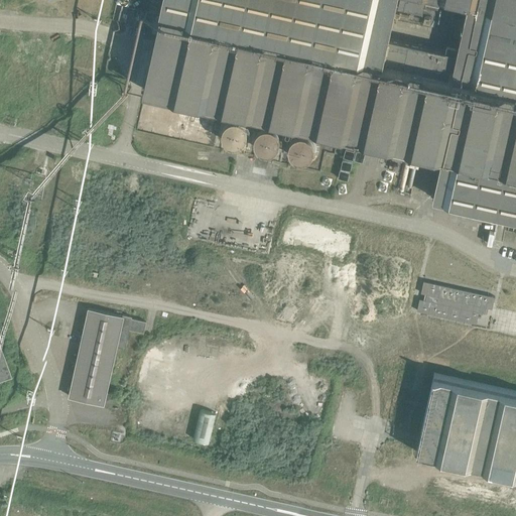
[(154,42),(154,43),(153,43),(152,49),(148,67),(147,74),(145,81),(143,88),(145,89),(178,96),(205,102),(245,111),(271,117),(291,121),(313,126),(339,132),(350,134),(373,139),(374,140),(382,141),(390,143),(404,146),(403,153),(437,160),(441,161),(440,165),(433,195),(433,198),(437,199),(441,200),(450,202),(462,204),(465,205),(469,206),(470,206),(472,206),(473,207),(508,214),(509,215),(515,216),(515,390),(492,386),(463,379),(433,373),(433,375),(433,376),(430,392),(424,414),(424,416),(420,434),(418,442),(417,447),(416,452),(418,452),(440,457),(442,457),(464,462),(466,463),(488,468),(489,468),(511,473),(513,473),(515,473),(515,0),(162,0),(160,9),(160,11),(161,11),(157,27),(154,39),(154,41),(154,42)]
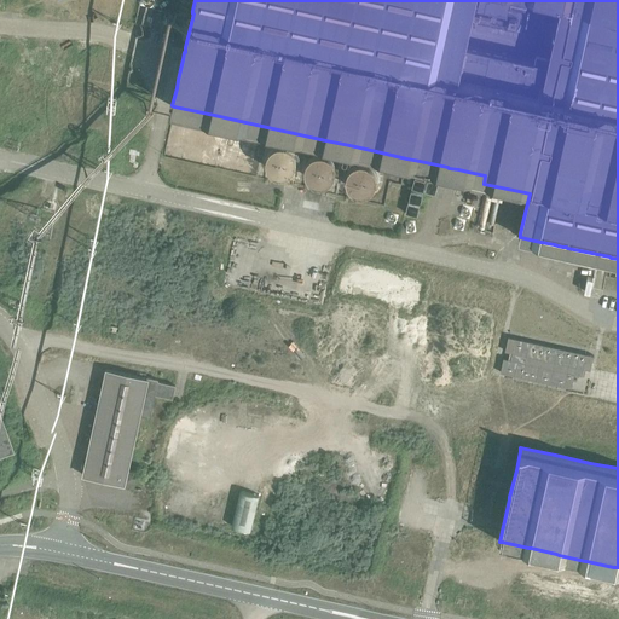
[(296,158),(295,156),(295,152),(291,148),(288,145),(284,144),(282,143),(278,144),(276,144),(273,145),(270,148),(267,151),(266,155),(265,157),(265,161),(266,163),(267,166),(268,168),(271,171),(273,172),(276,173),(279,174),(283,173),(287,173),(290,171),(293,168),(294,165),(295,162),(296,158)]
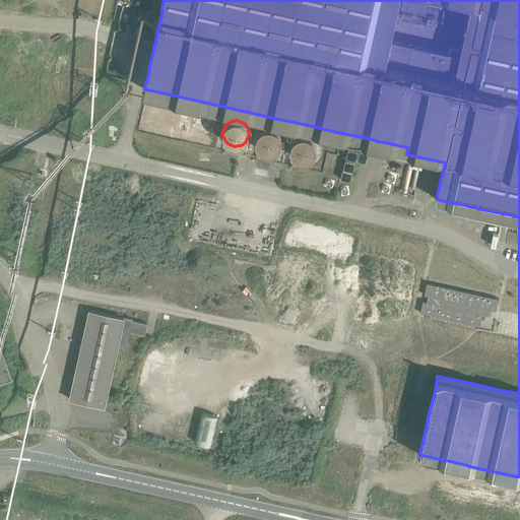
[(280,140),(280,137),(279,135),(278,132),(276,131),(274,129),(272,128),(270,127),(267,127),(264,127),(263,128),(260,129),(259,131),(257,133),(256,135),(255,137),(255,140),(255,142),(256,144),(258,148),(260,150),(262,151),(265,152),(267,152),(270,152),(272,151),(274,150),(276,149),(278,147),(279,145),(280,143),(280,140)]
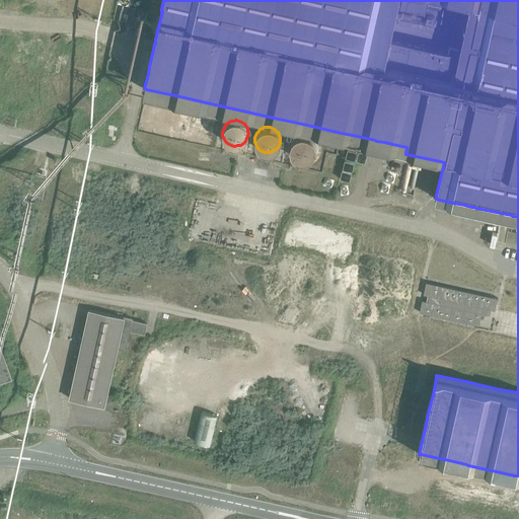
[(316,148),(316,147),(316,145),(315,142),(314,140),(312,138),(310,137),(308,136),(306,135),(303,135),(301,135),(299,136),(296,137),(294,138),(292,142),(291,145),(291,147),(291,150),(292,152),(293,154),(294,156),(296,157),(299,159),(301,159),(303,160),(306,159),(308,159),(312,157),(314,154),(315,152),(316,150),(316,148)]
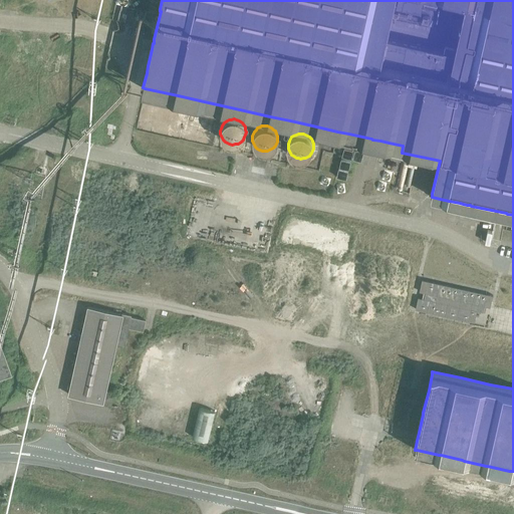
[(422,279),(419,291),(425,292),(424,298),(418,297),(415,309),(474,322),(475,317),(477,310),(483,311),(484,306),(490,307),(493,295),(422,279)]
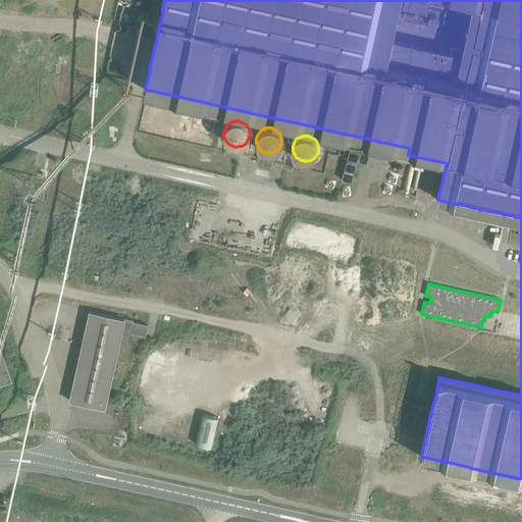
[(125,352),(131,332),(145,335),(147,325),(133,322),(133,320),(124,318),(124,319),(90,311),(70,401),(104,408),(113,410),(115,398),(107,396),(118,350),(125,352)]
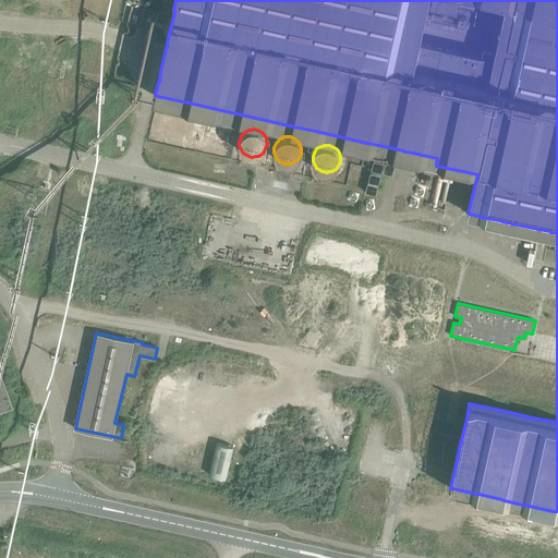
[(0,410),(11,407),(0,375),(0,410)]
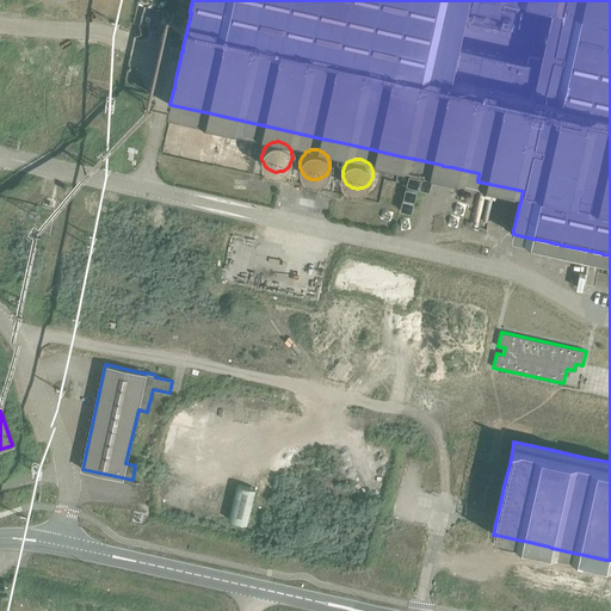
[(236,485),(228,519),(247,524),(255,488),(236,485)]
